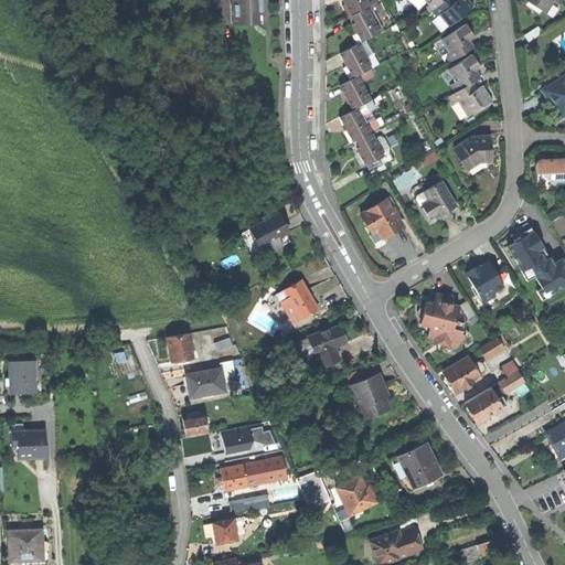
[(231,0),(233,23),(260,22),(260,8),(259,0),(231,0)]
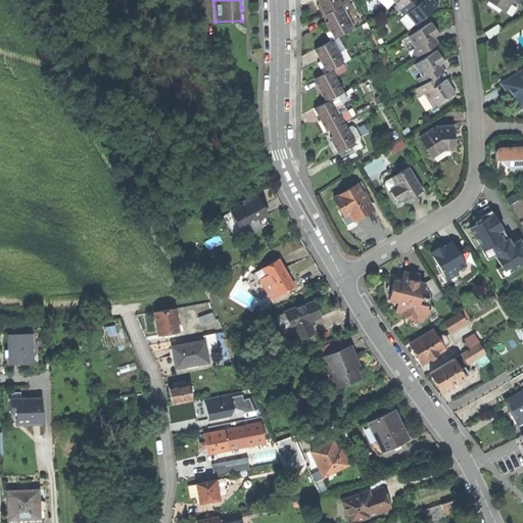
[(341,6),(338,0),(318,0),(320,3),(326,14),(339,7),(341,6)]
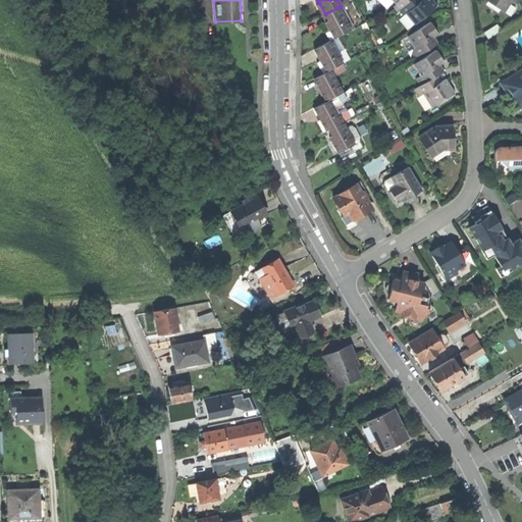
[(397,12),(400,10),(410,0),(392,0),(398,4),(394,8),(397,12)]
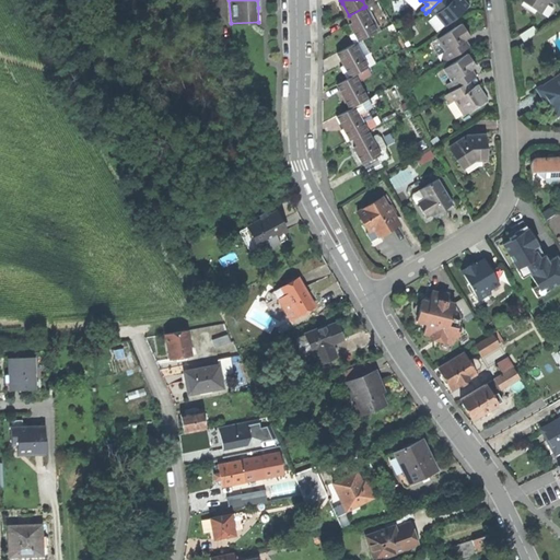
[(435,14),(452,0),(440,0),(429,11),(433,16),(435,14)]
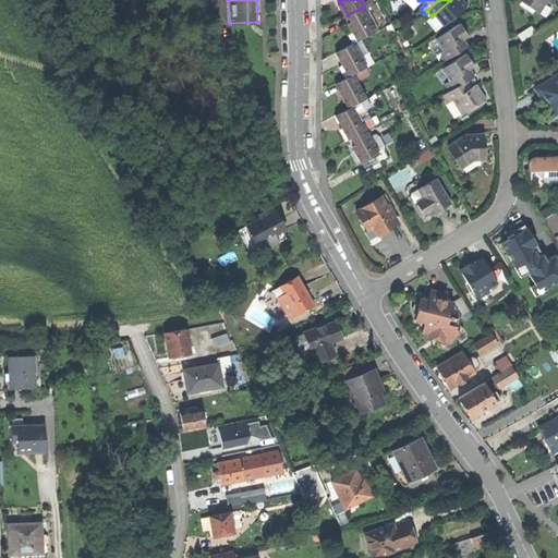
[(450,0),(434,14),(445,26),(469,5),(464,0),(463,0),(450,0)]
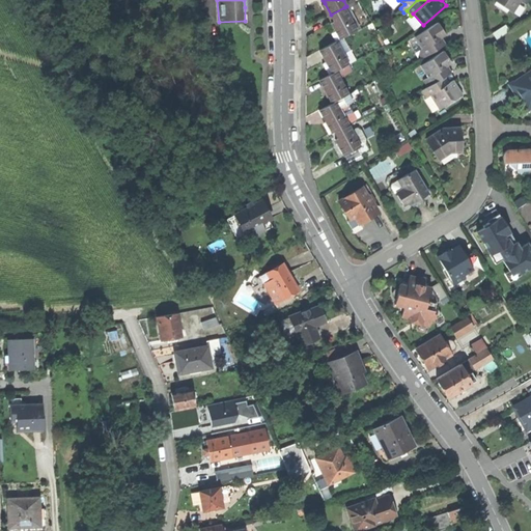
[(518,0),(522,2),(523,0),(492,0),(510,11),(516,0),(518,0)]
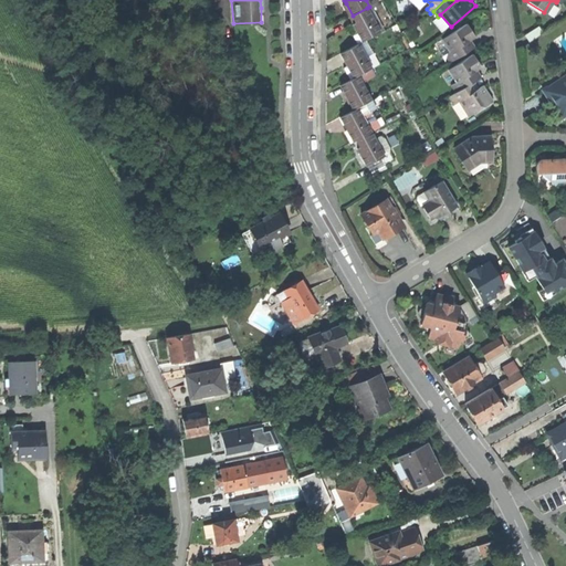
[(343,6),(353,24),(356,22),(353,16),(346,3),(343,6)]
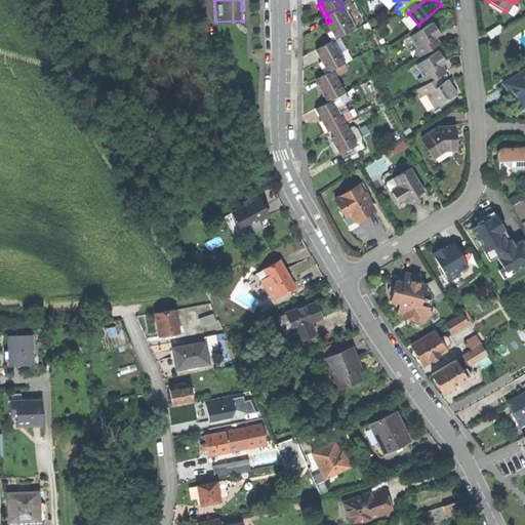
[(330,28),(336,39),(353,30),(340,7),(327,14),(330,21),(327,23),(330,28)]
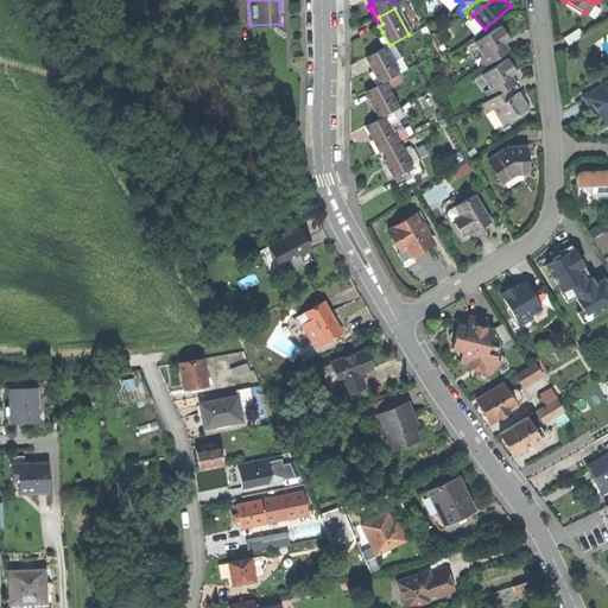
[(482,68),(507,54),(501,44),(505,42),(508,39),(505,32),(500,25),(474,42),(482,56),(476,59),(482,68)]
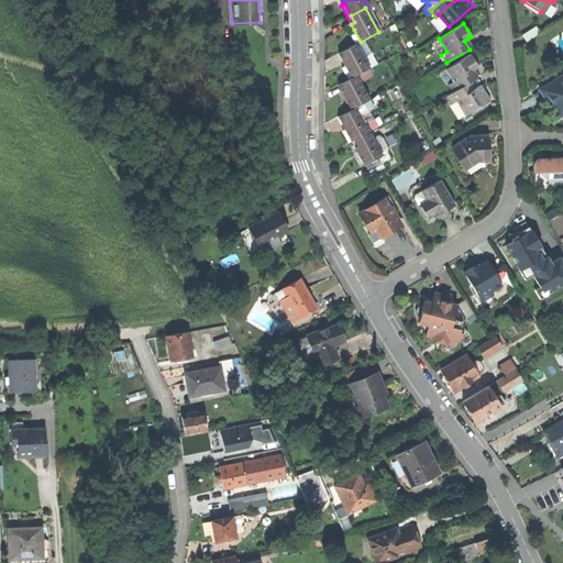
[(536,26),(522,35),(527,42),(540,33),(536,26)]
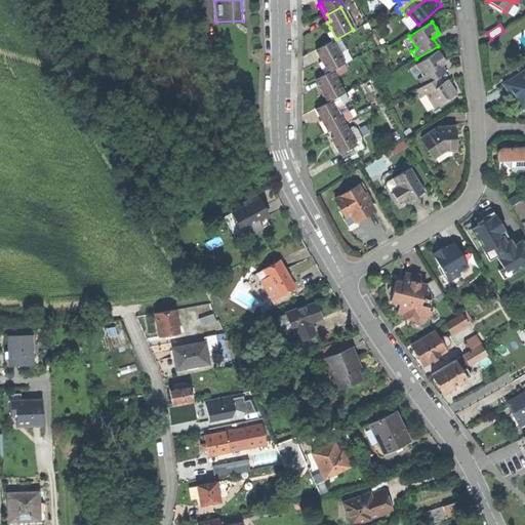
[(322,61),(328,72),(332,70),(345,64),(332,41),(316,49),(321,58),(322,61)]
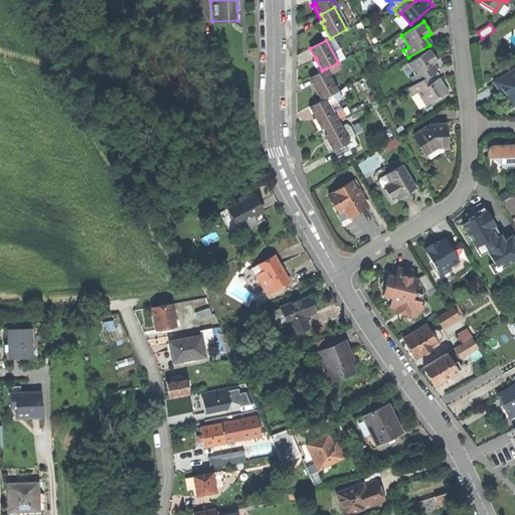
[(409,77),(414,84),(428,76),(433,73),(434,72),(430,66),(433,63),(438,61),(434,55),(430,49),(407,63),(414,74),(409,77)]
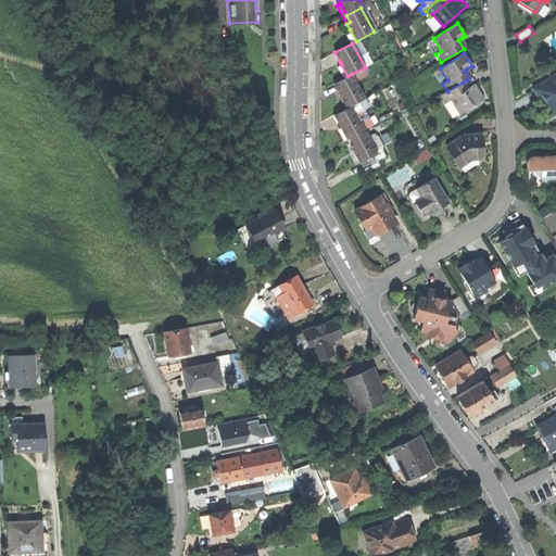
[(337,66),(343,78),(348,76),(341,64),(337,66)]
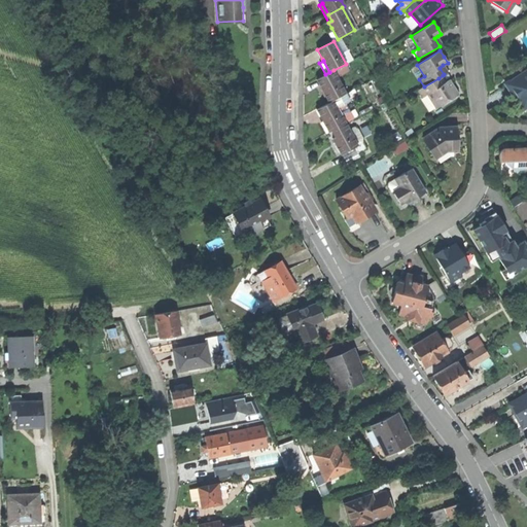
[(346,64),(334,70),(337,77),(349,70),(346,64)]
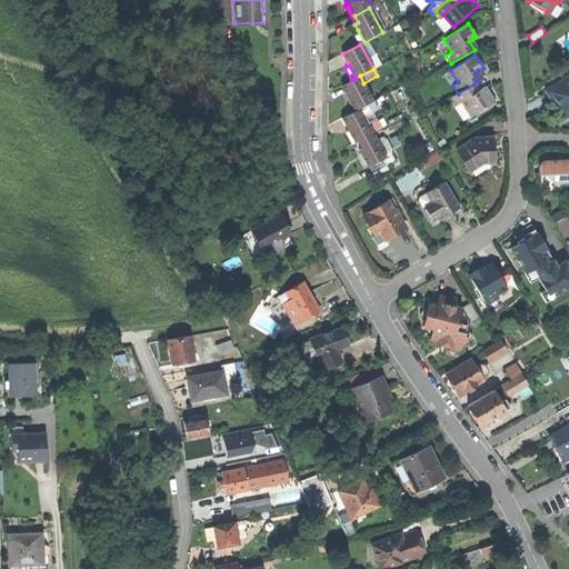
[(363,83),(360,76),(356,78),(351,80),(342,86),(352,105),(356,110),(359,108),(373,101),(363,83)]
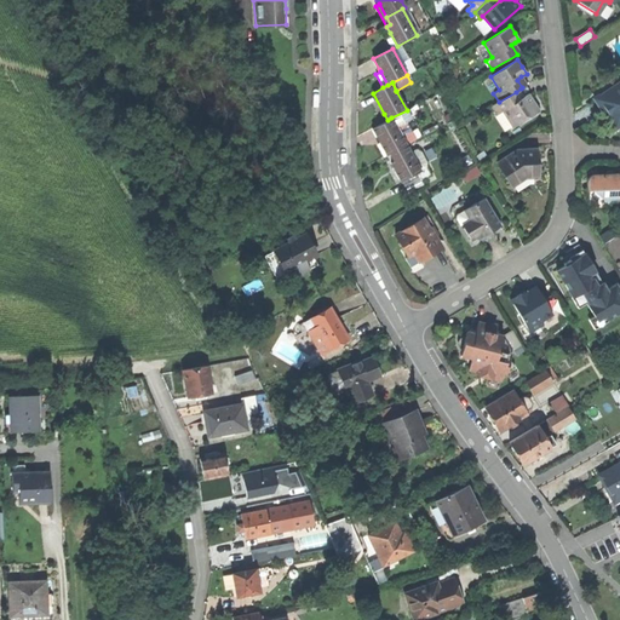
[(619,86),(616,90),(614,86),(596,98),(604,112),(612,122),(619,116),(619,86)]
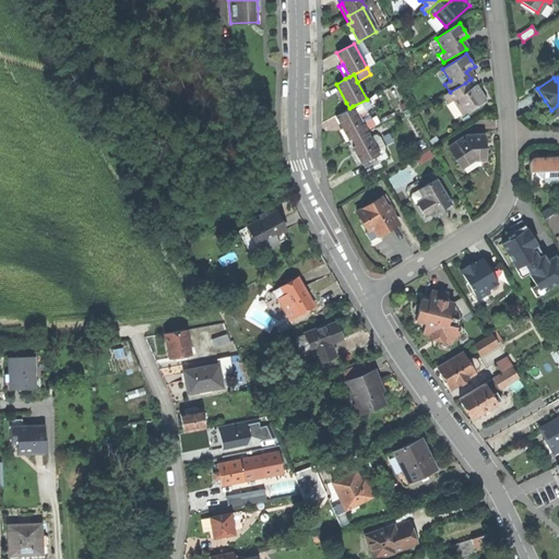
[(454,100),(463,115),(487,99),(482,93),(477,84),(473,86),(468,90),(465,83),(450,92),(443,96),(448,104),(454,100)]
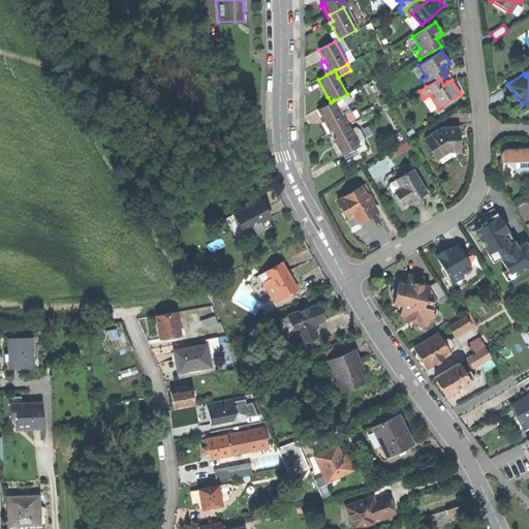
[(347,94),(334,100),(338,107),(347,102),(350,100),(347,94)]
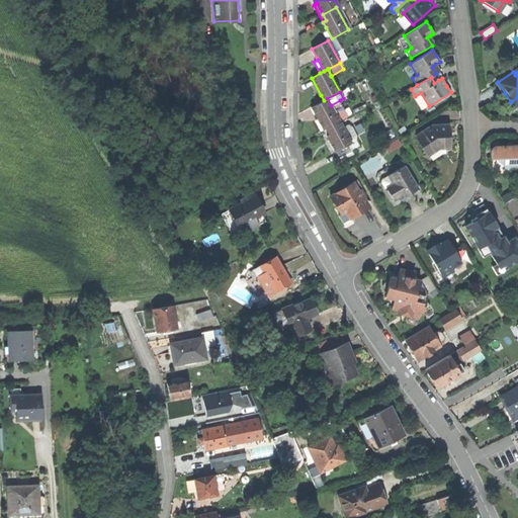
[(331,105),(327,98),(324,100),(312,107),(316,116),(318,119),(324,130),(327,128),(339,121),(331,105)]
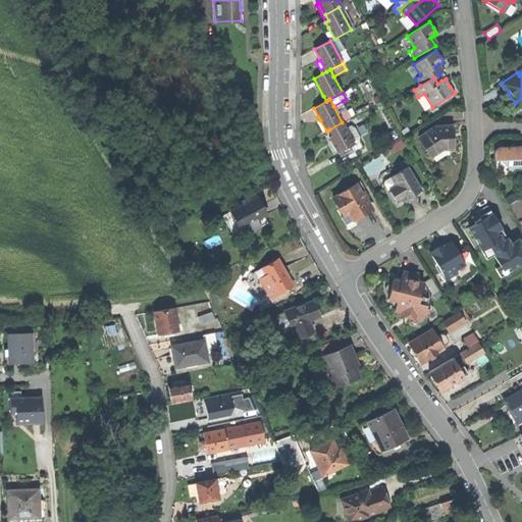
[(333,106),(342,122),(352,117),(343,101),(333,106)]
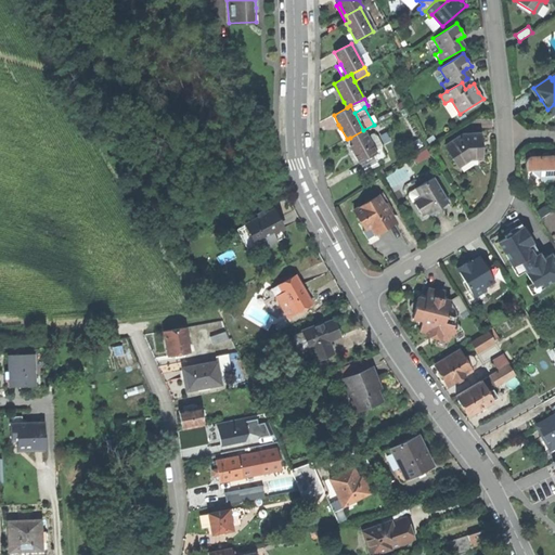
[(343,141),(347,139),(340,128),(337,129),(343,141)]
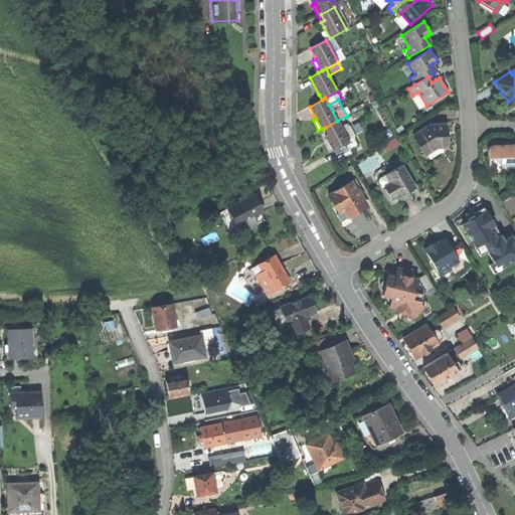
[(333,151),(334,151),(346,144),(349,142),(337,121),(325,128),(328,133),(325,135),(329,143),(333,151)]
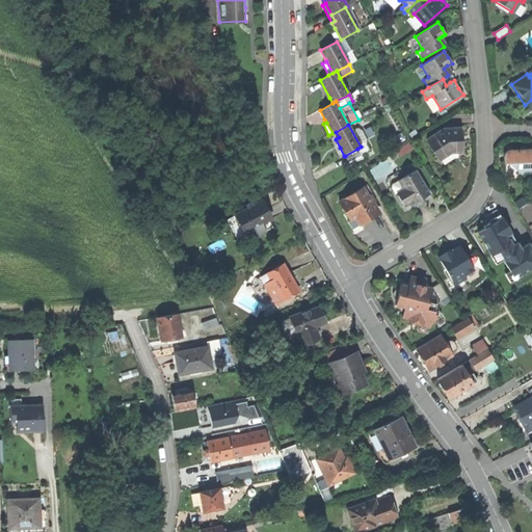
[(368,138),(374,134),(370,127),(364,130),(368,138)]
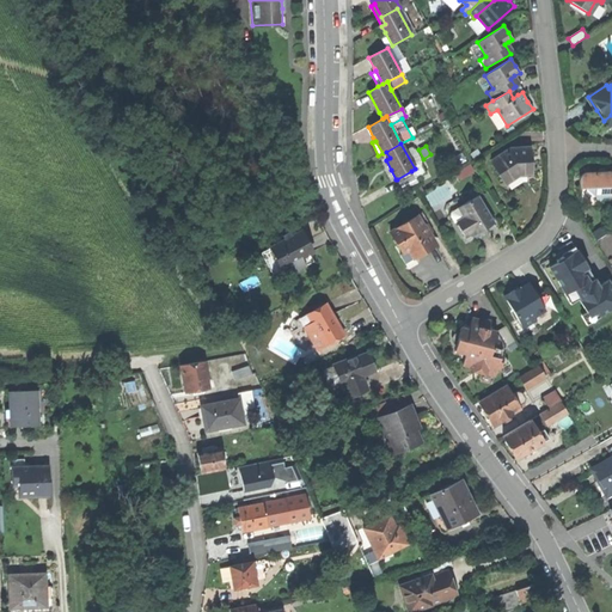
[(519,175),(532,173),(531,158),(530,147),(509,150),(491,161),(499,172),(506,167),(510,176),(513,178),(519,175)]
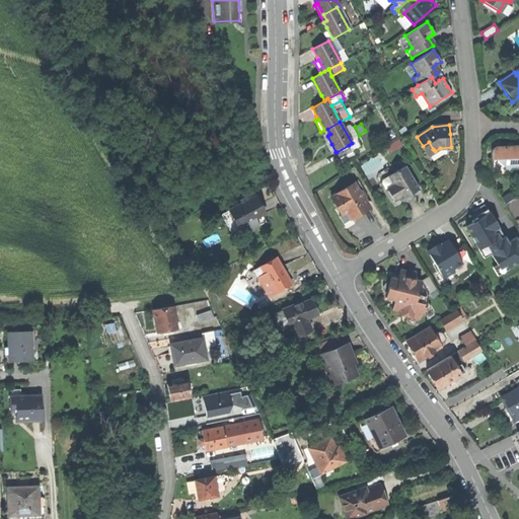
[(390,153),(402,145),(398,139),(386,147),(390,153)]
